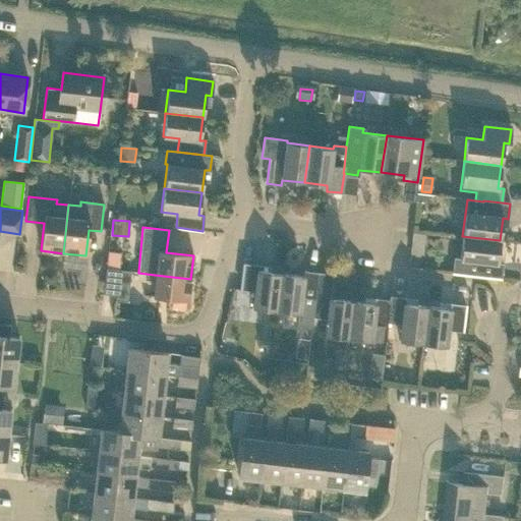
[(497,264),(500,240),(462,236),(460,259),(454,259),(452,273),(501,278),(503,264),(497,264)]
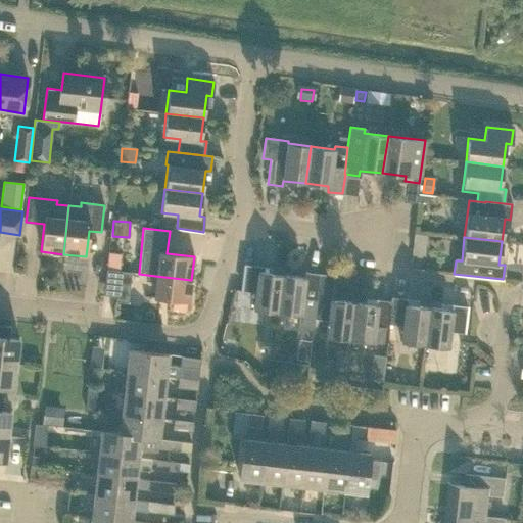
[(245,265),(241,291),(255,293),(253,310),(277,312),(282,275),(258,272),(259,267),(245,265)]
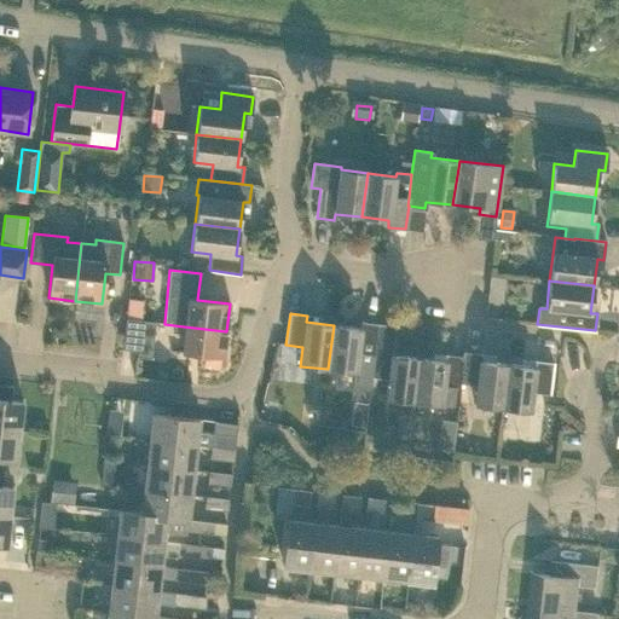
[(140,320),(126,319),(122,350),(138,352),(139,335),(154,337),(155,323),(140,320)]
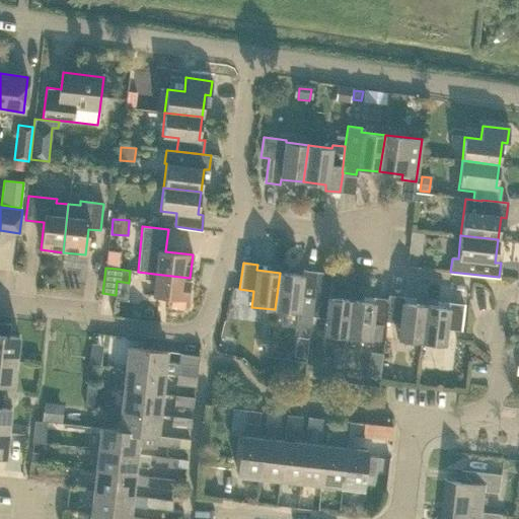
[(302,275),(280,273),(275,309),(298,312),(297,324),(310,325),(311,316),(313,298),(314,298),(314,290),(317,272),(302,270),(302,275)]
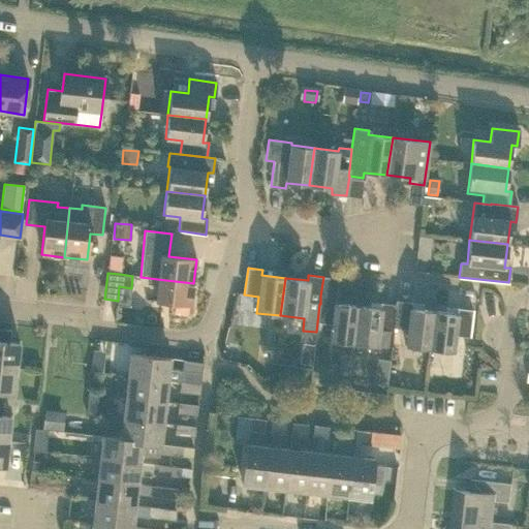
[(191,305),(193,283),(157,279),(155,301),(174,303),(173,314),(187,315),(188,305),(191,305)]
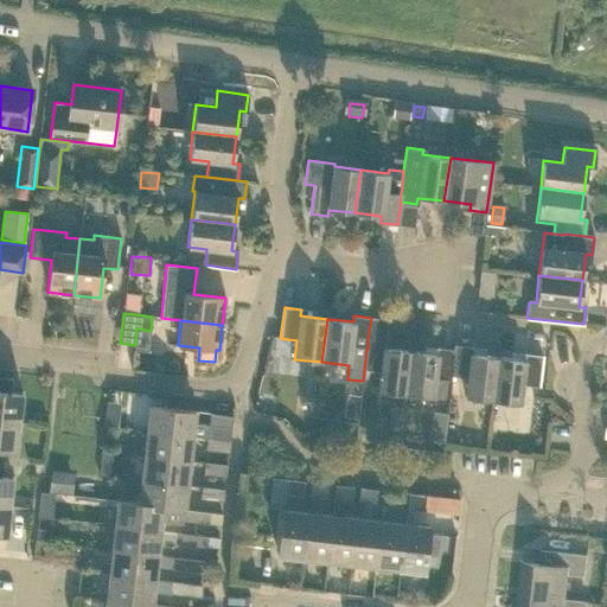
[(368,349),(366,349),(364,370),(379,371),(377,391),(406,395),(410,351),(384,347),(384,342),(368,339),(368,349)]
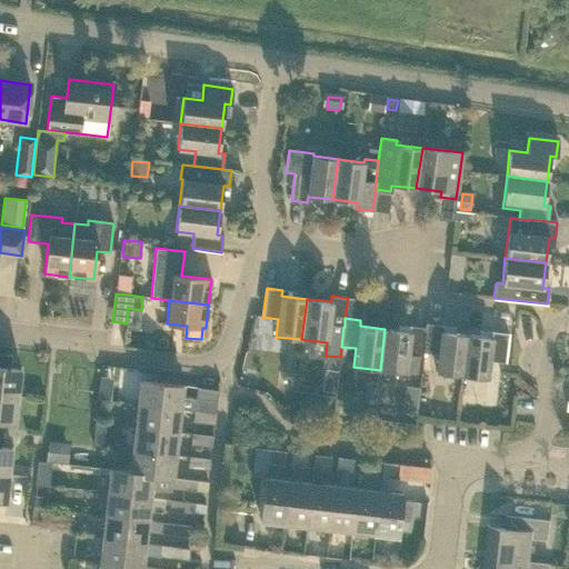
[(427,323),(426,328),(423,352),(438,355),(436,372),(461,375),(467,335),(441,331),(442,326),(427,323)]
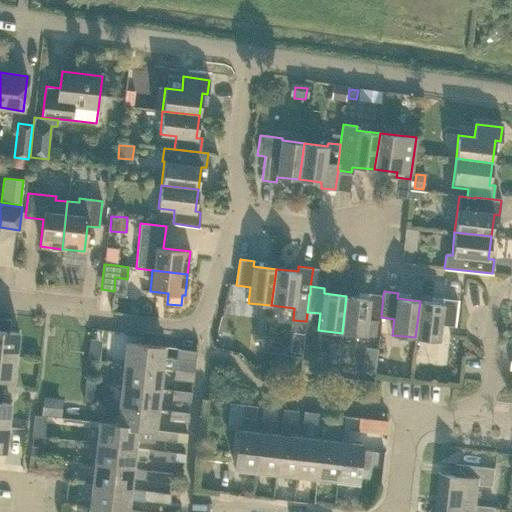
[(381,317),(383,295),(369,293),(369,299),(346,296),(342,333),(375,337),(376,321),(380,321),(381,317)]
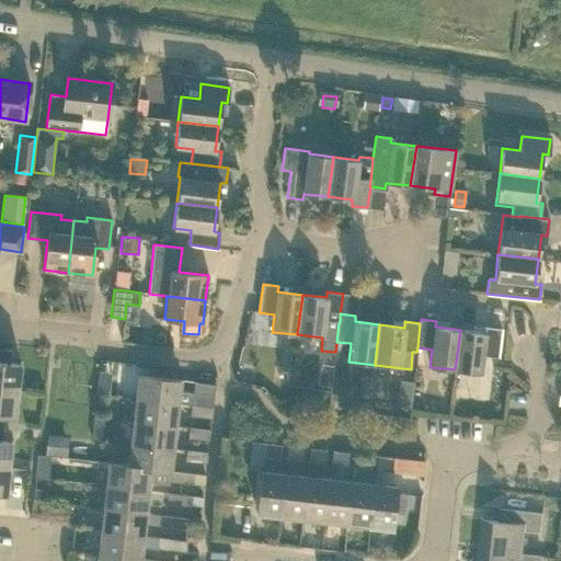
[(485,328),(484,333),(460,330),(455,369),(480,374),(482,355),(497,357),(501,329),(485,328)]
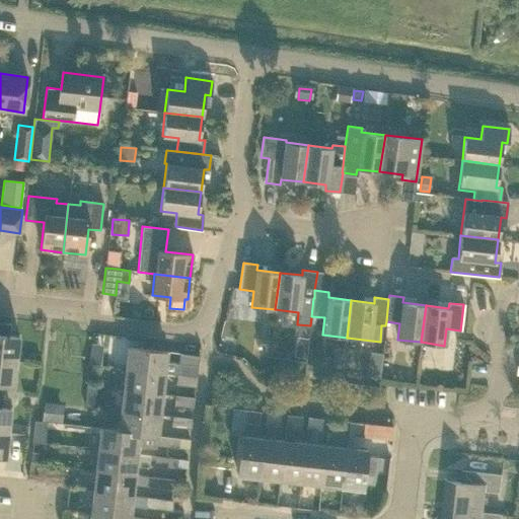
[(10,324),(0,322),(0,359),(16,362),(18,338),(8,337),(10,324)]
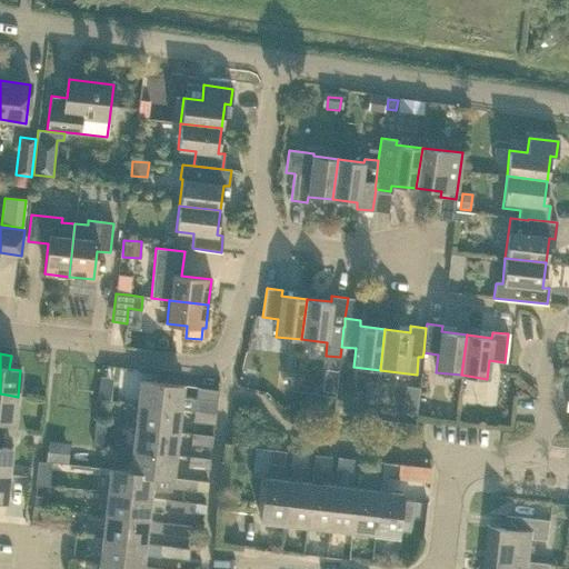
[(335,393),(336,380),(322,379),(321,391),(335,393)]
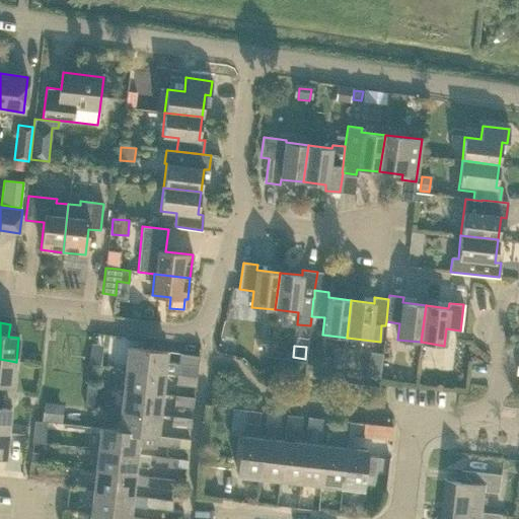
[(164,372),(166,352),(128,348),(126,368),(164,373),(164,372)]
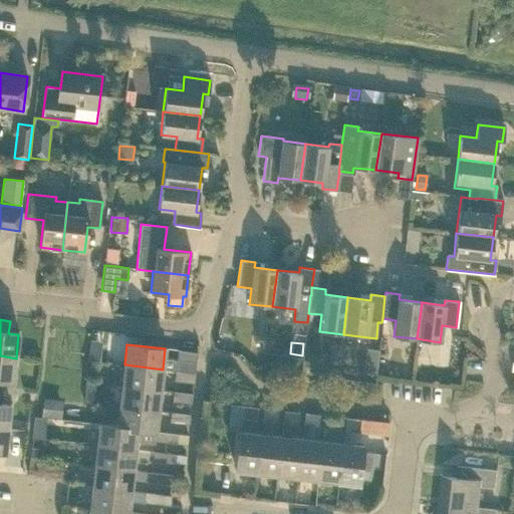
[(279,346),(267,344),(266,353),(278,355),(279,346)]
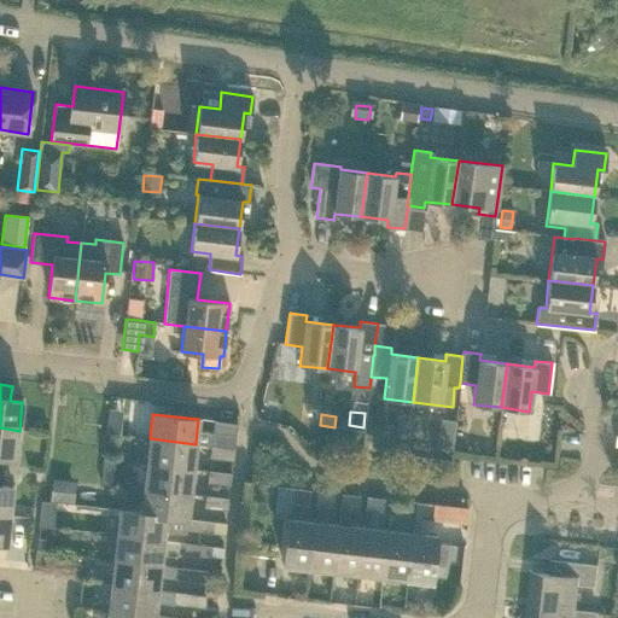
[(210,445),(233,448),(235,436),(237,424),(214,421),(213,432),(210,445)]
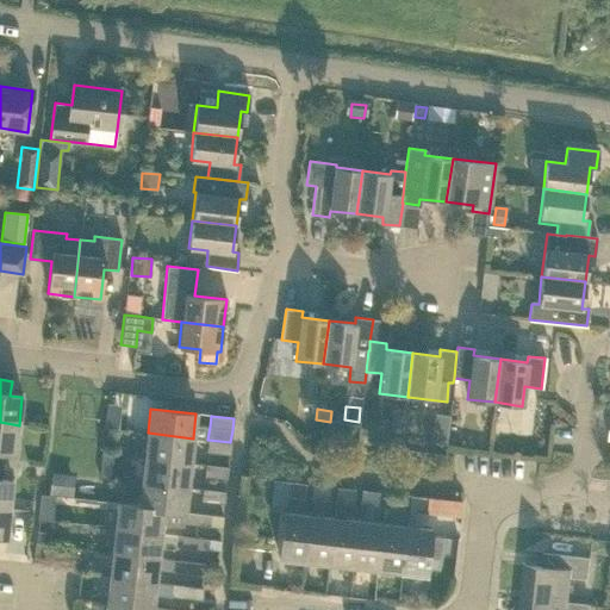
[(0,452),(16,454),(19,425),(0,422),(0,452)]
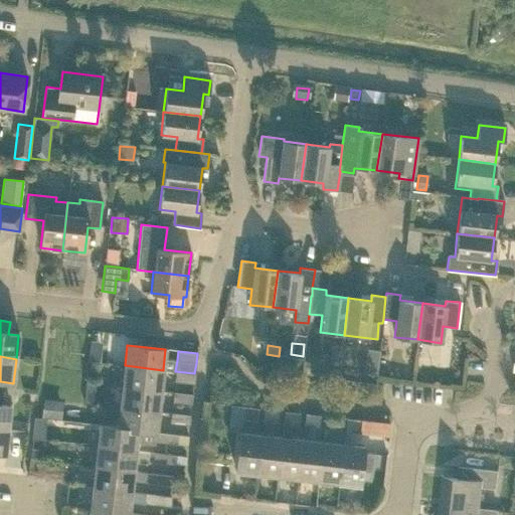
[(125,365),(122,386),(161,391),(163,370),(125,365)]
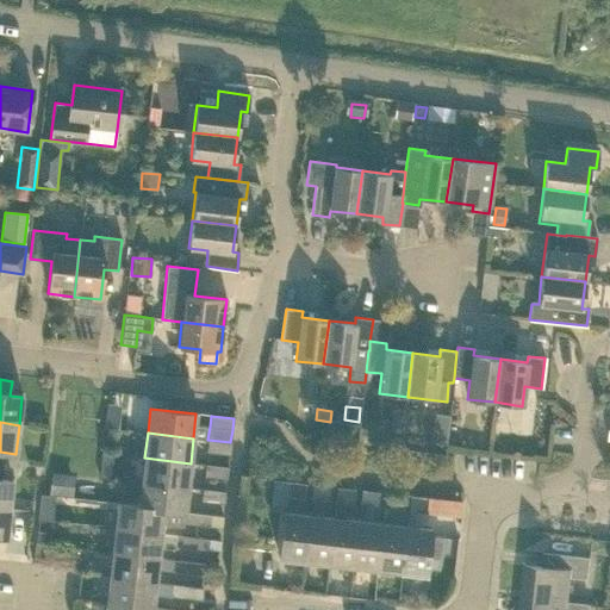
[(444,446),(446,436),(430,434),(429,443),(444,446)]
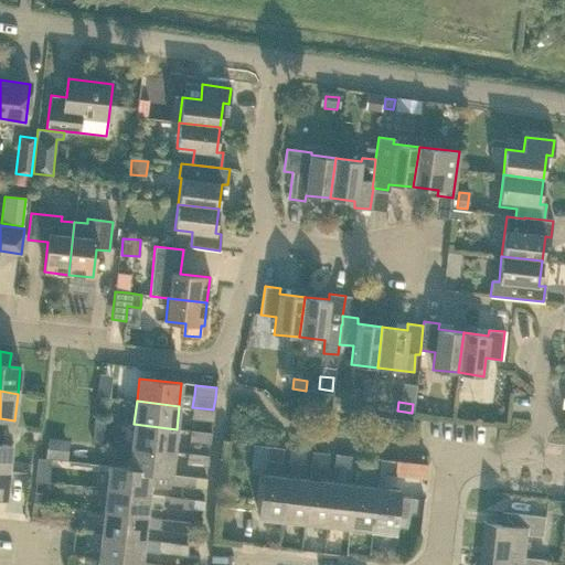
[(192,407),(191,418),(212,420),(213,409),(192,407)]
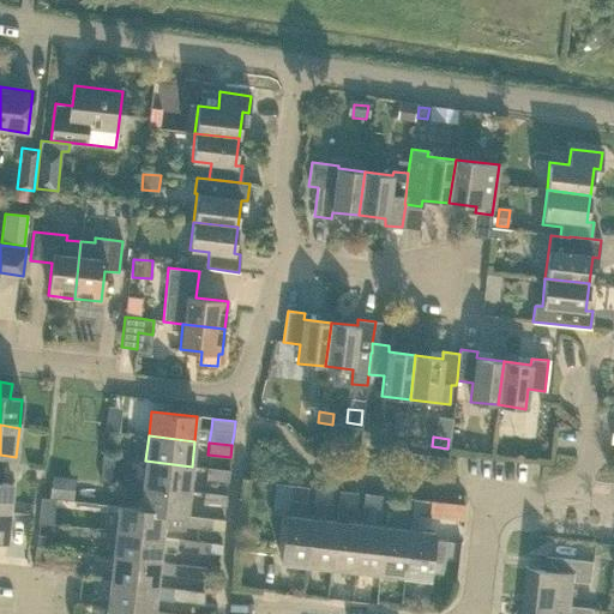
[(112,483),(114,457),(102,456),(100,482),(112,483)]
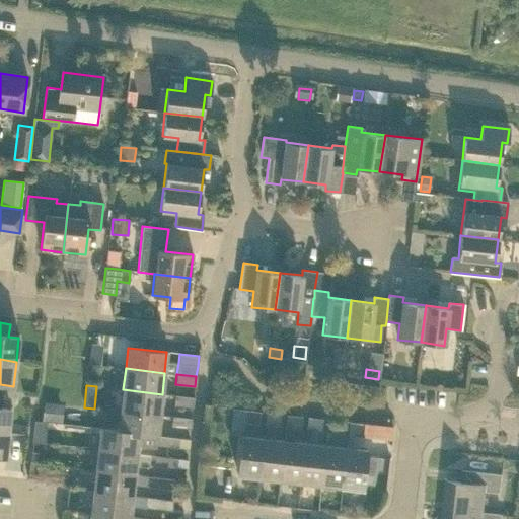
[(159,415),(162,394),(123,389),(121,410),(159,415)]
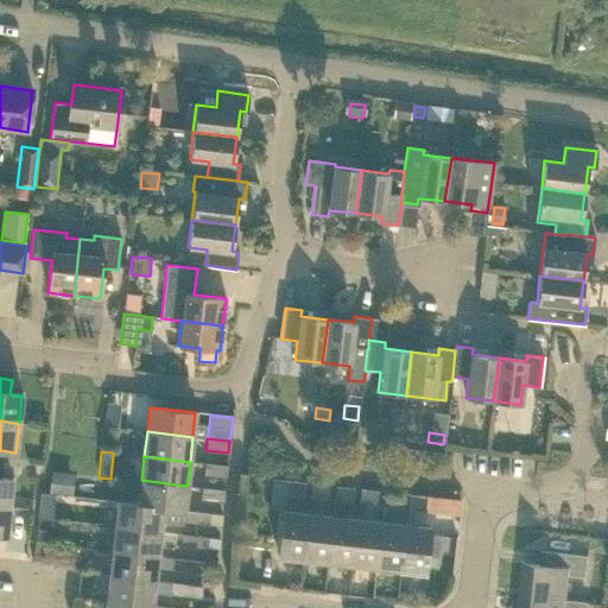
[(204,463),(203,474),(226,477),(227,466),(204,463)]
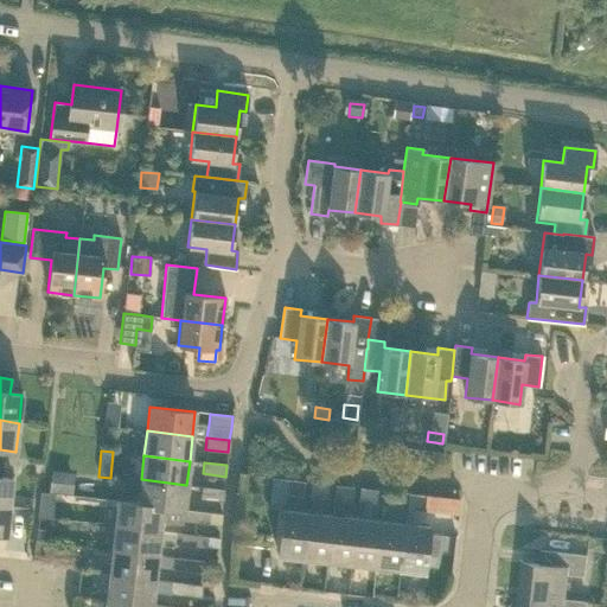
[(0,508),(10,509),(12,479),(1,478),(2,465),(0,464),(0,508)]
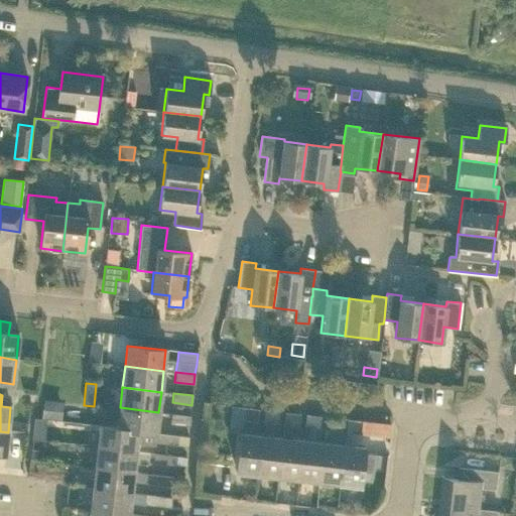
[(60,420),(62,402),(43,400),(41,418),(60,420)]
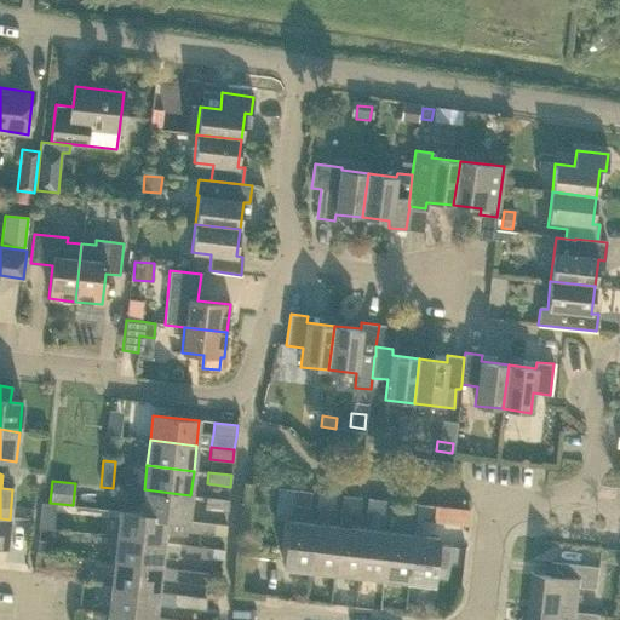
[(292,505),(293,491),(277,488),(274,515),(290,517),(292,505)]
